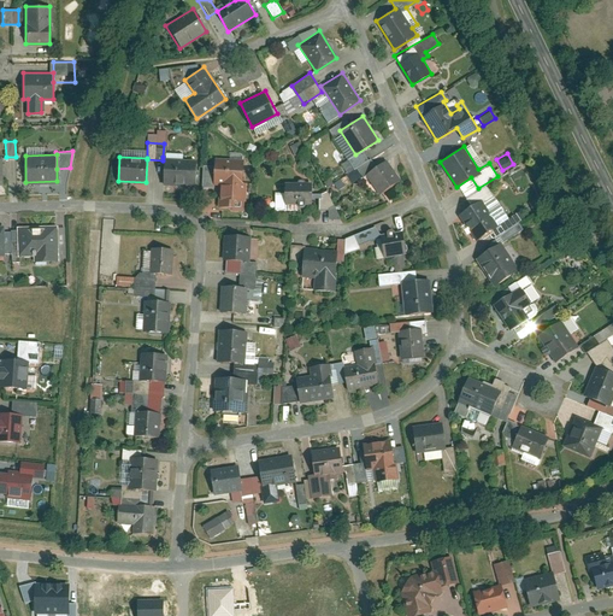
[(161,182),(194,183),(195,159),(163,157),(163,160),(161,182)]
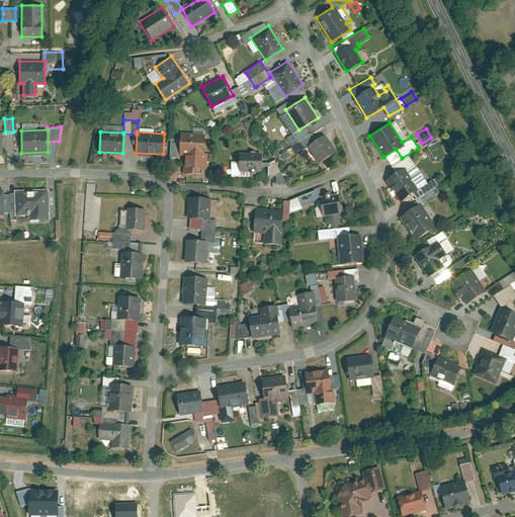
[(204,135),(181,134),(180,140),(180,155),(183,155),(182,174),(193,174),(193,176),(204,176),(205,152),(203,152),(204,135)]
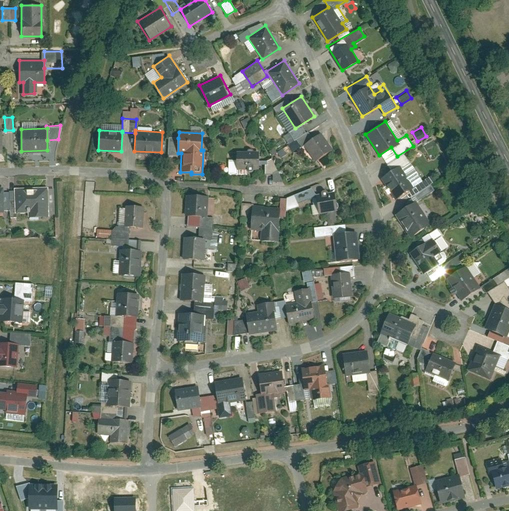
[(302,145),(312,138),(307,132),(297,139),(302,145)]
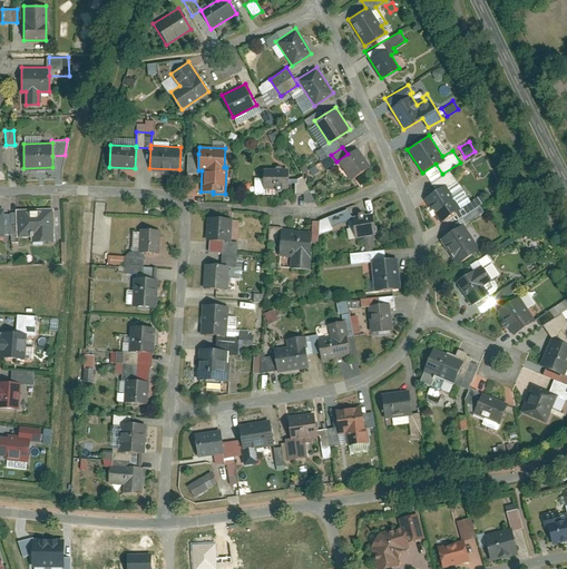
[(369,164),(357,147),(348,154),(336,162),(348,178),(369,164)]
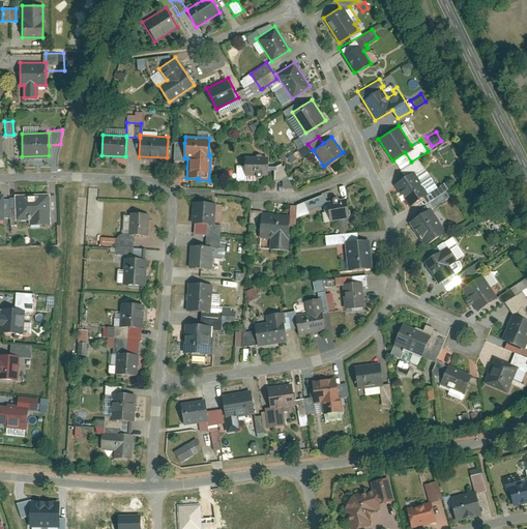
[(174,142),(173,159),(184,159),(184,158),(184,143),(174,142)]
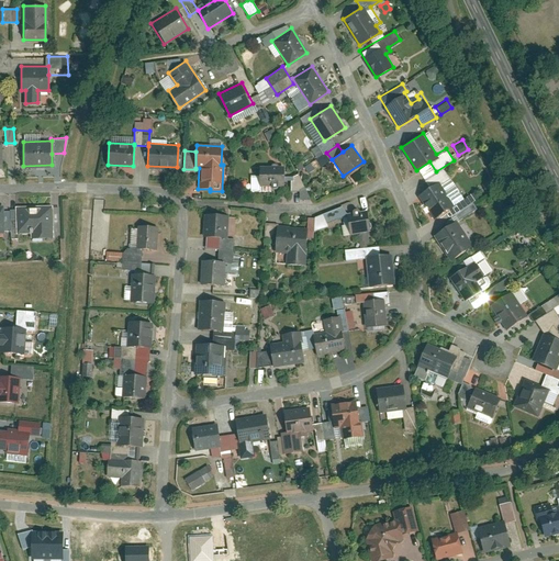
[(283,164),(259,164),(259,186),(283,186),(283,164)]
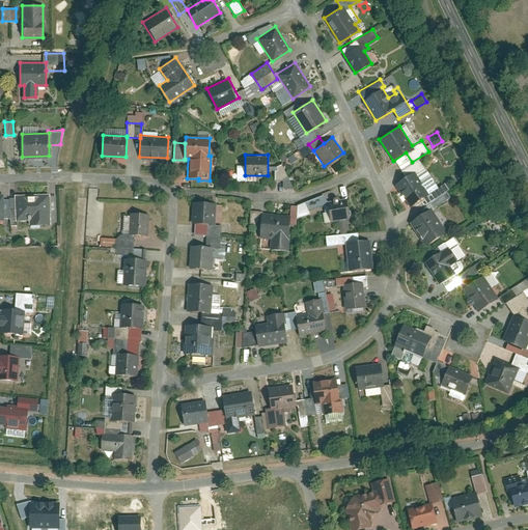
[(428,183),(425,176),(429,174),(424,167),(423,168),(418,160),(401,170),(406,177),(395,184),(409,206),(421,199),(423,203),(450,187),(447,182),(439,187),(434,179),(428,183)]
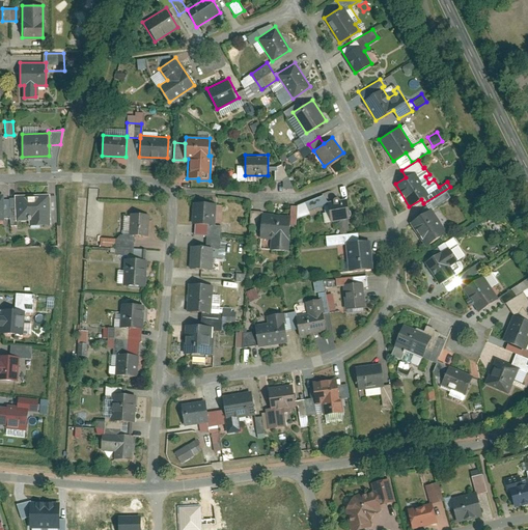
[(446,191),(425,204),(428,210),(410,222),(425,246),(447,231),(432,207),(450,196),(446,191)]
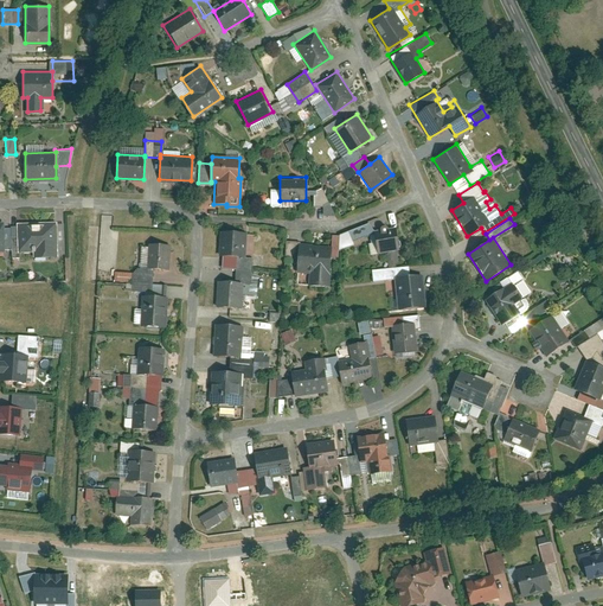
[(26,222),(17,222),(18,250),(32,250),(33,256),(56,255),(55,221),(45,222),(45,225),(26,225),(26,222)]
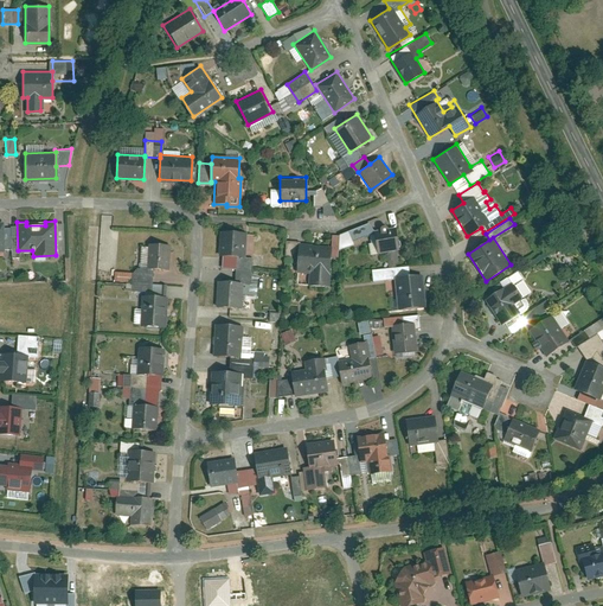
[(367,222),(346,230),(351,241),(371,231),(367,222)]
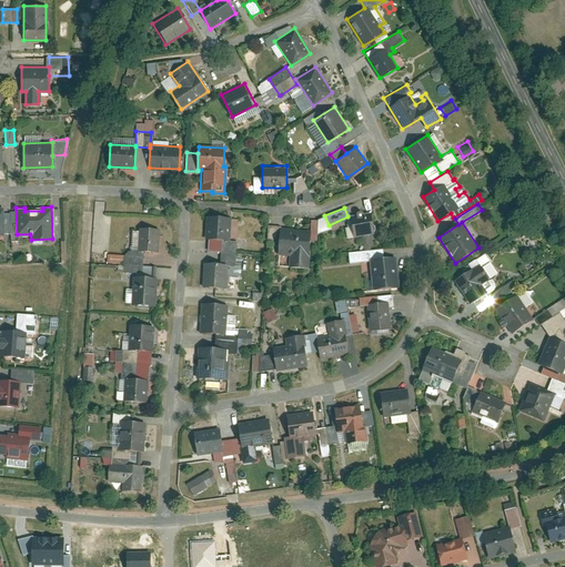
[(370,210),(349,214),(353,238),(375,233),(370,210)]
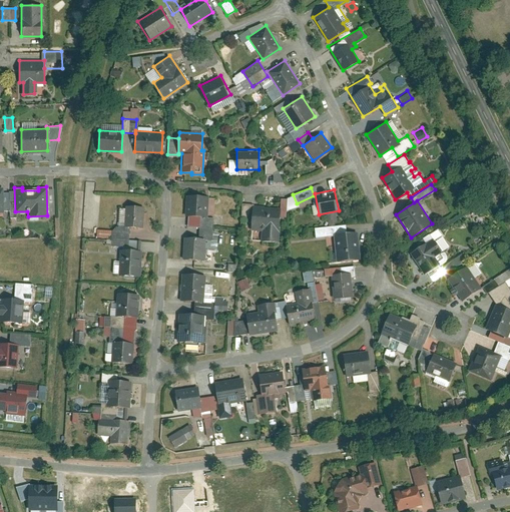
[(208,196),(186,195),(185,215),(188,215),(207,216),(208,196)]
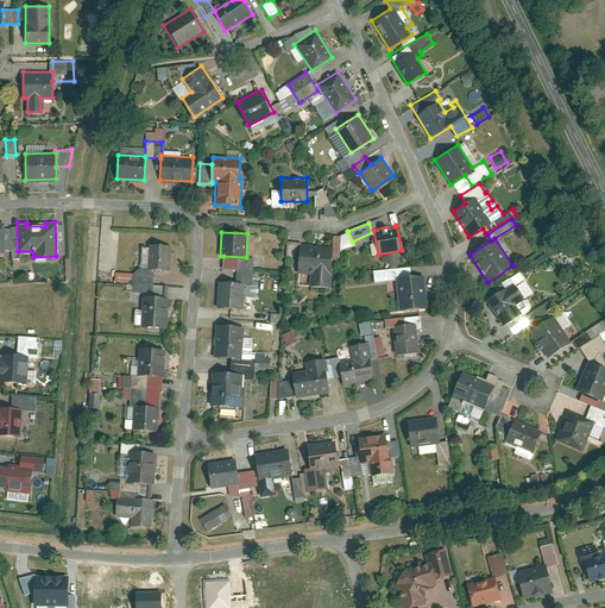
[(300,242),(287,242),(285,257),(300,257),(300,244),(300,242)]
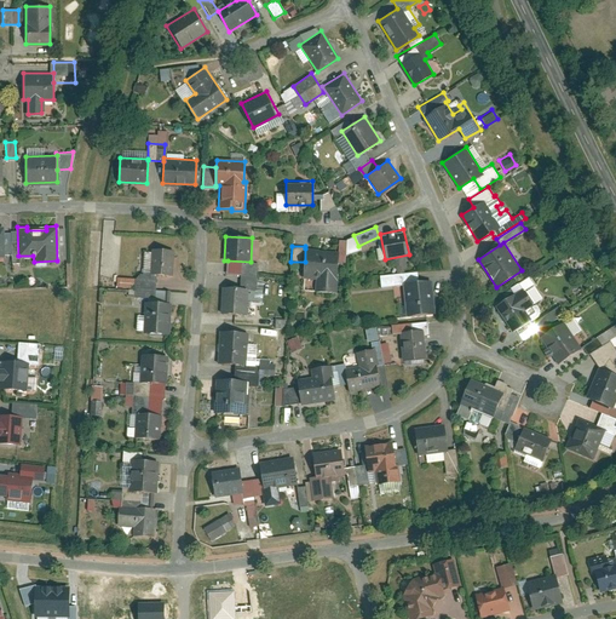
[(172,248),(151,248),(150,273),(155,273),(172,274),(172,248)]
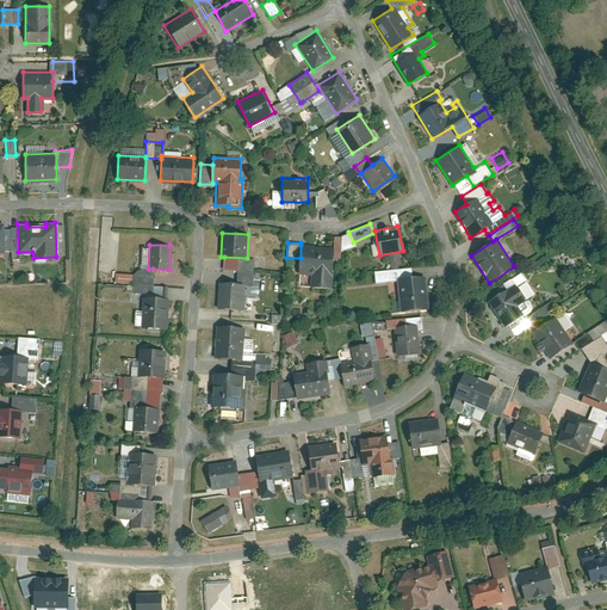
[(333,247),(301,245),(301,258),(299,271),(314,272),(313,288),(330,289),(333,247)]
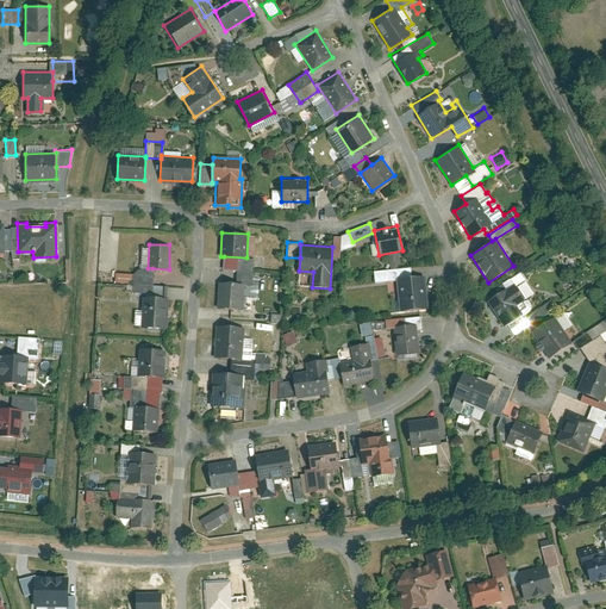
[(247,258),(224,256),(223,269),(237,269),(251,271),(251,258),(247,258)]
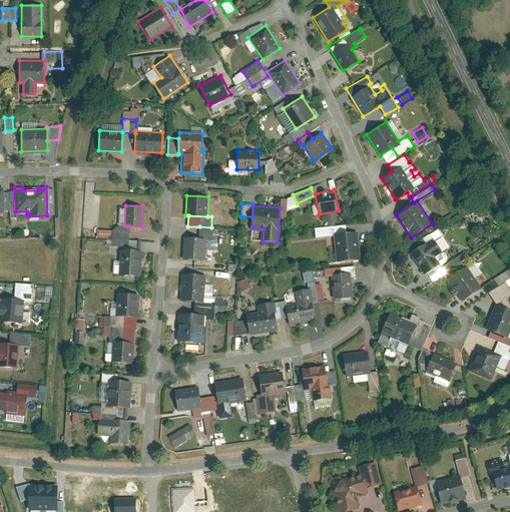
[(345,223),(315,227),(316,236),(334,234),(346,232),(345,223)]
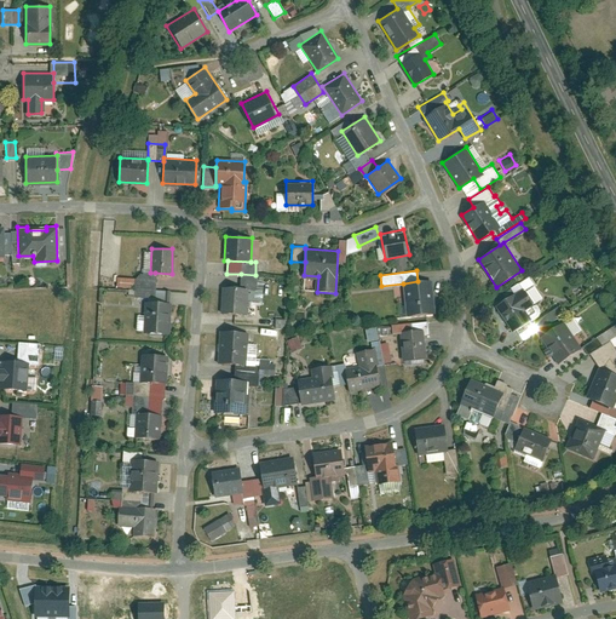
[(136,287),(134,294),(154,296),(155,273),(150,273),(136,273),(136,278),(136,287)]
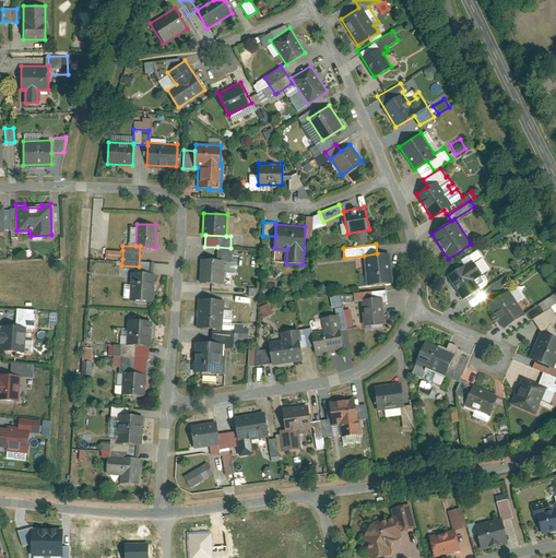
[(231,259),(231,248),(217,247),(216,258),(223,259),(231,259)]
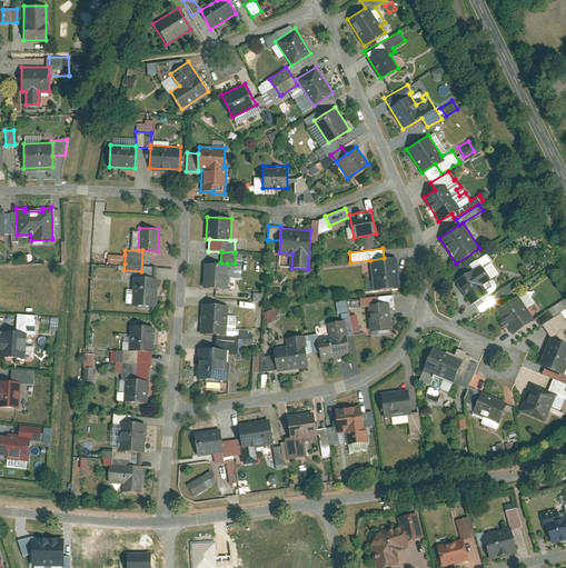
[(125,255),(91,252),(91,262),(125,263),(125,255)]
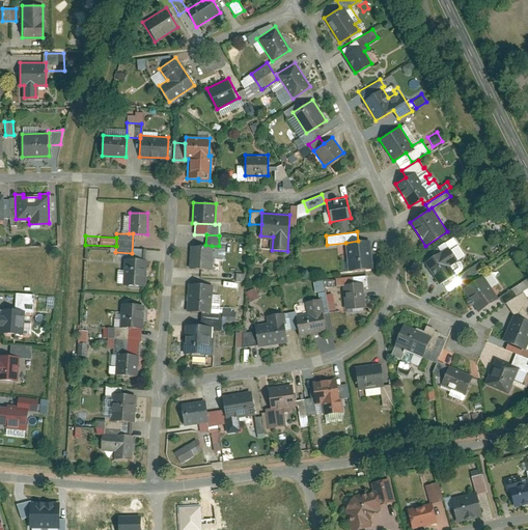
[(440,251),(424,261),(439,283),(454,273),(450,265),(459,259),(450,247),(457,243),(452,235),(437,246),(440,251)]
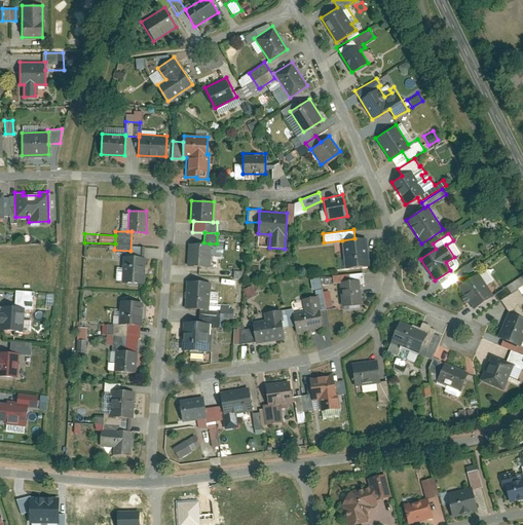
[(355,238),(342,240),(345,266),(369,263),(366,237),(355,238)]
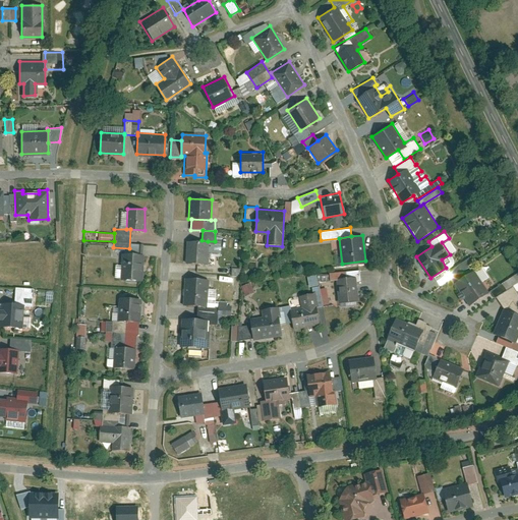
[(202,240),(187,240),(186,262),(207,263),(208,241),(202,240)]
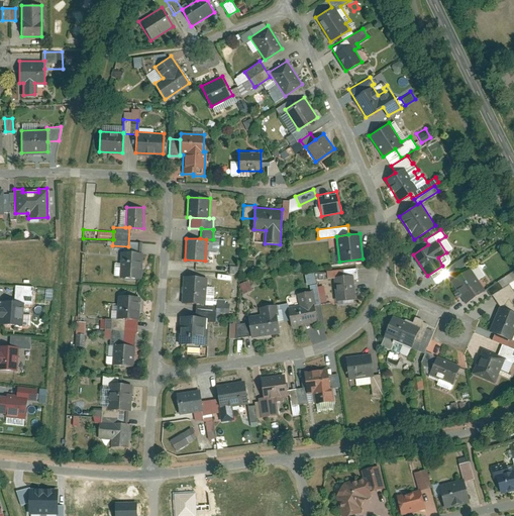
[(119,277),(139,277),(140,251),(120,250),(119,277)]
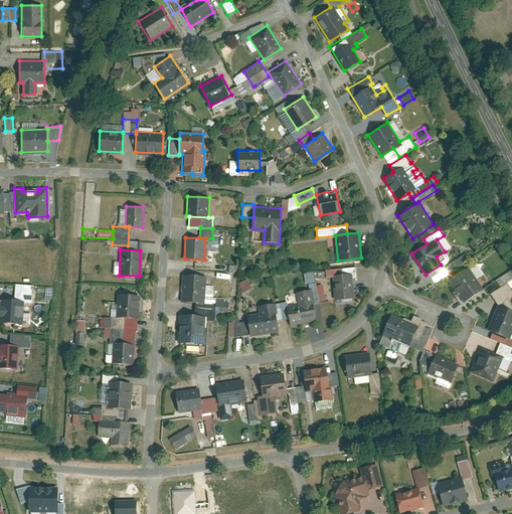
[(463,250),(441,266),(446,272),(468,257),(463,250)]
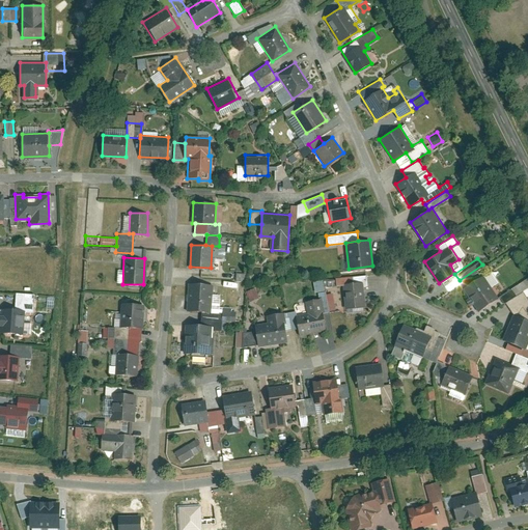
[(491,269),(463,288),(478,311),(499,297),(492,286),(499,281),(491,269)]
